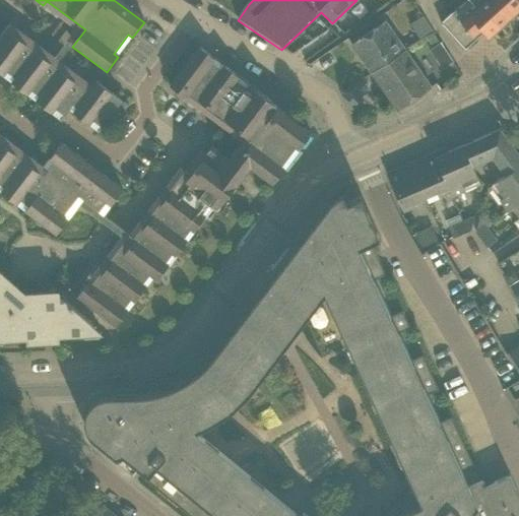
[(454,0),(461,8),(457,11),(481,38),(485,35),(489,38),(500,27),(474,0),(454,0)]
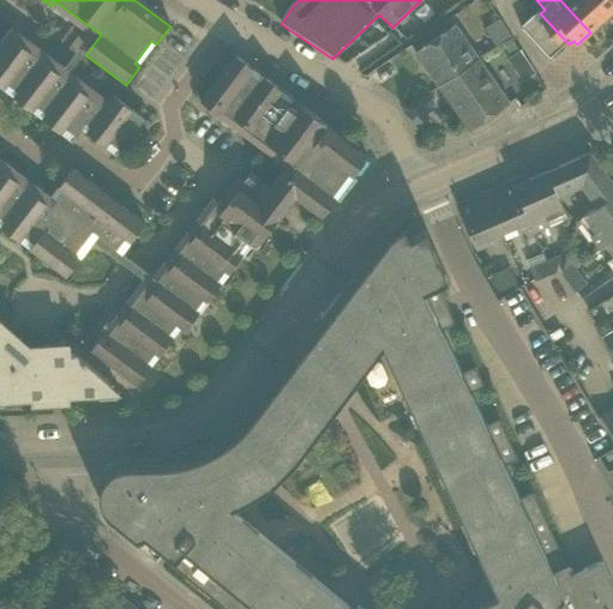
[(560,0),(590,32),(608,17),(593,0),(560,0)]
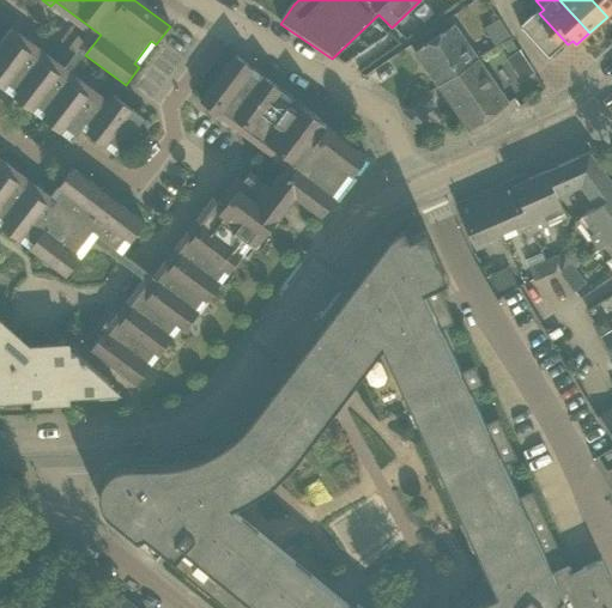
[(611,0),(592,0),(607,17),(611,12),(611,0)]
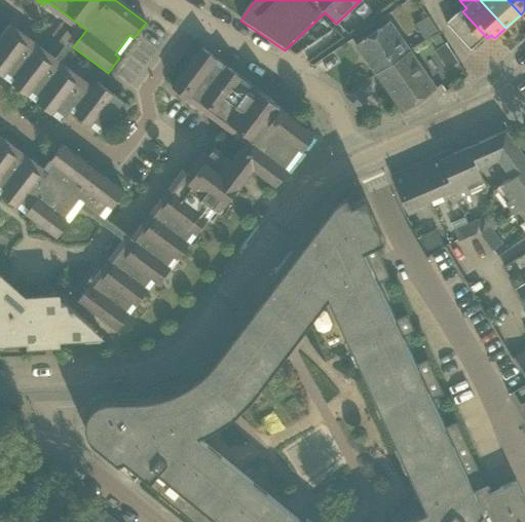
[(487,38),(462,11),(446,26),(472,52),(487,38)]
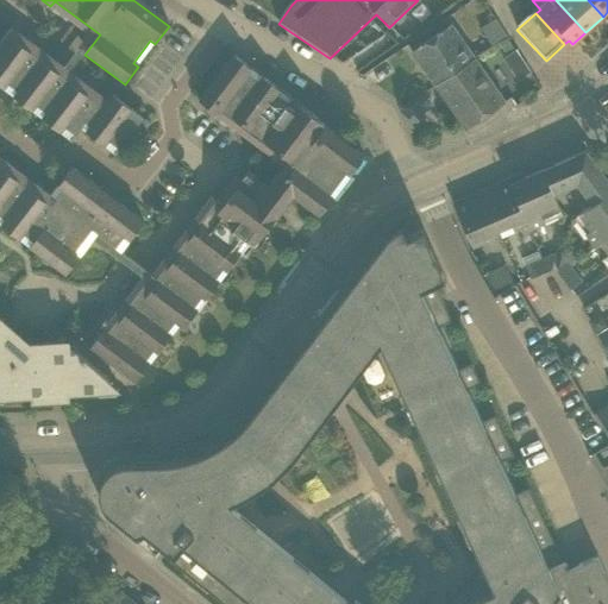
[(508,42),(496,24),(483,32),(495,51),(500,48),(508,42)]
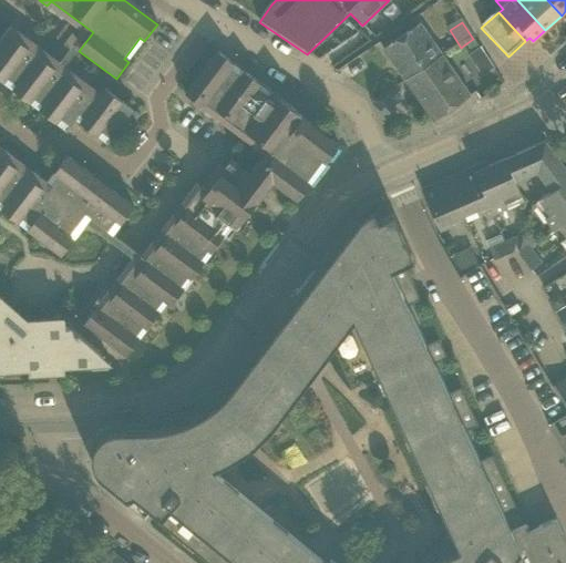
[(440,59),(442,58),(421,26),(383,51),(405,83),(440,59)]
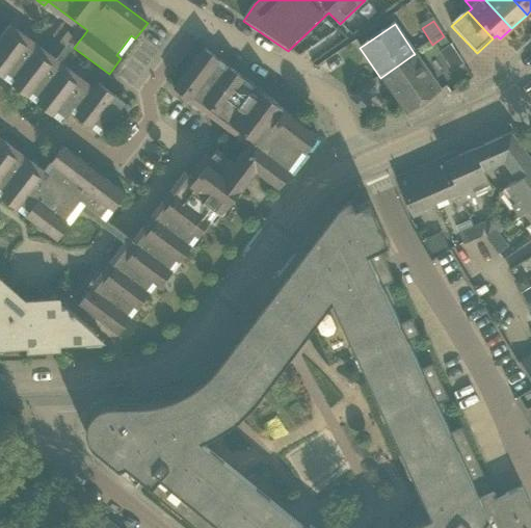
[(11,36),(0,51),(0,77),(4,80),(12,86),(28,99),(32,94),(42,100),(37,106),(53,117),(62,125),(63,125),(72,114),(87,94),(11,36)]
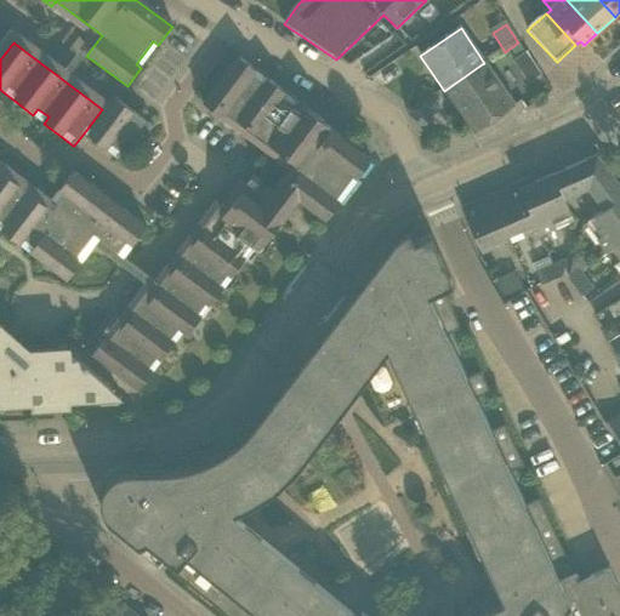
[(518,43),(510,49),(519,62),(528,56),(518,43)]
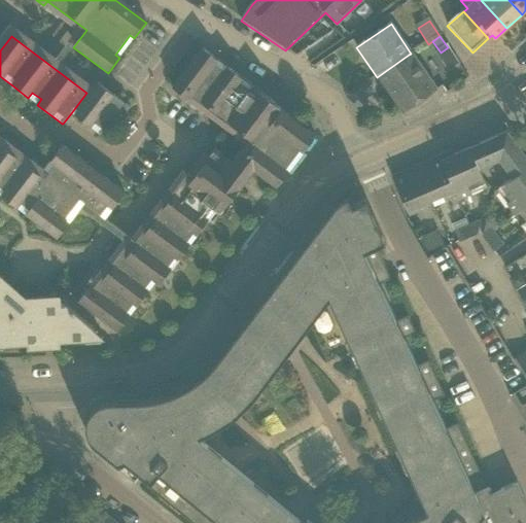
[(254,171),(277,187),(315,137),(277,108),(278,107),(203,50),(173,90),(188,102),(193,97),(251,141),(253,139),(257,142),(244,161),(238,157),(233,165),(215,151),(209,159),(205,155),(200,162),(205,165),(186,188),(182,185),(127,259),(121,256),(96,291),(91,287),(79,303),(118,333),(155,283),(160,287),(216,213),(220,216),(254,171)]
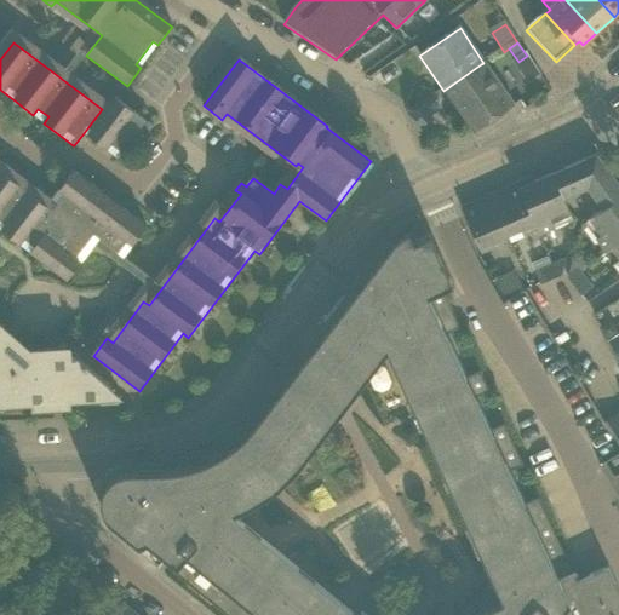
[(515,108),(483,63),(481,64),(443,91),(475,136),(515,108)]
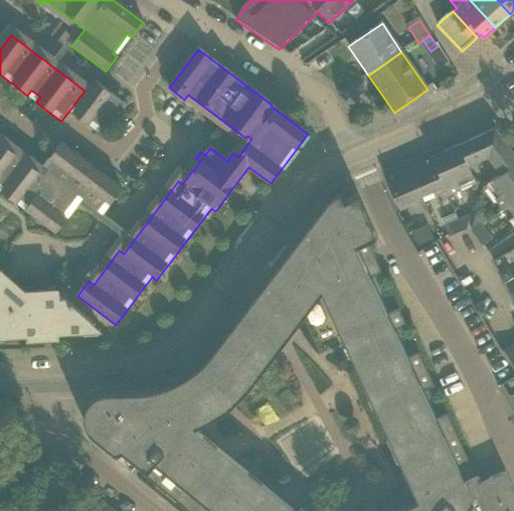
[(89,94),(73,114),(89,126),(93,120),(103,127),(118,108),(122,103),(97,83),(89,94)]
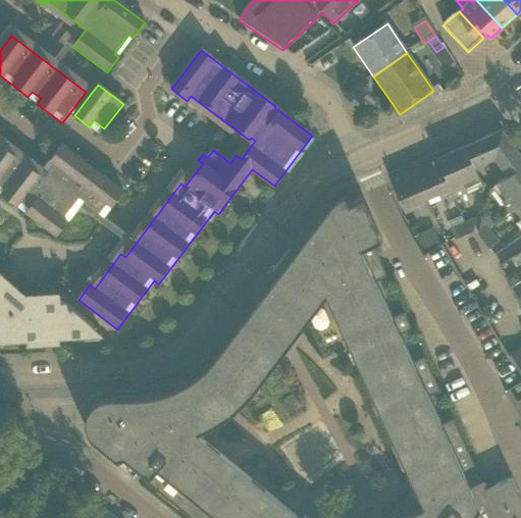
[(502,133),(465,149),(473,167),(476,166),(478,169),(492,162),(497,163),(515,149),(502,133)]
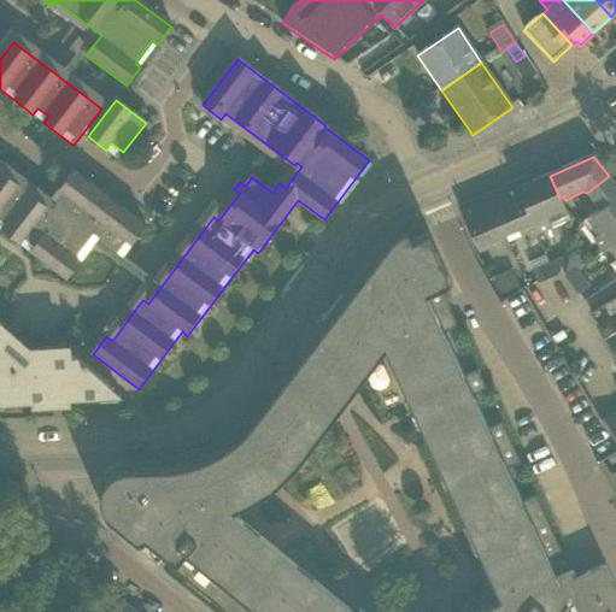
[(0,401),(5,406),(35,404),(35,410),(69,407),(69,401),(99,400),(111,387),(77,358),(75,359),(66,360),(66,357),(31,359),(31,363),(22,363),(7,351),(11,345),(0,335),(0,218),(7,224),(3,230),(21,245),(25,239),(35,246),(30,253),(68,281),(95,245),(47,207),(0,171),(0,401)]
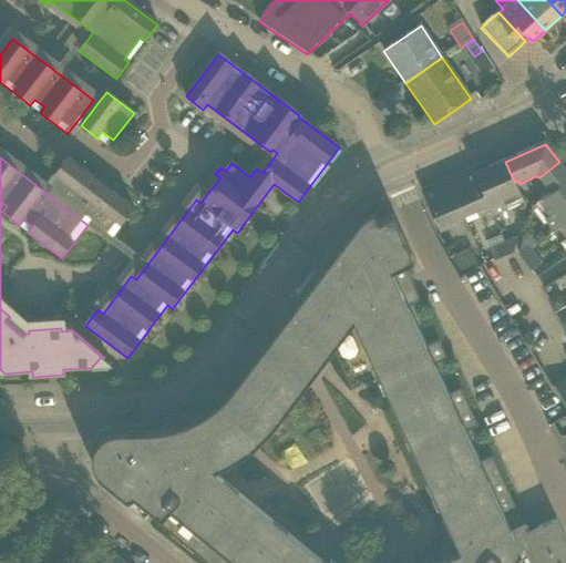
[(68,159),(47,186),(91,221),(113,237),(134,210),(68,159)]
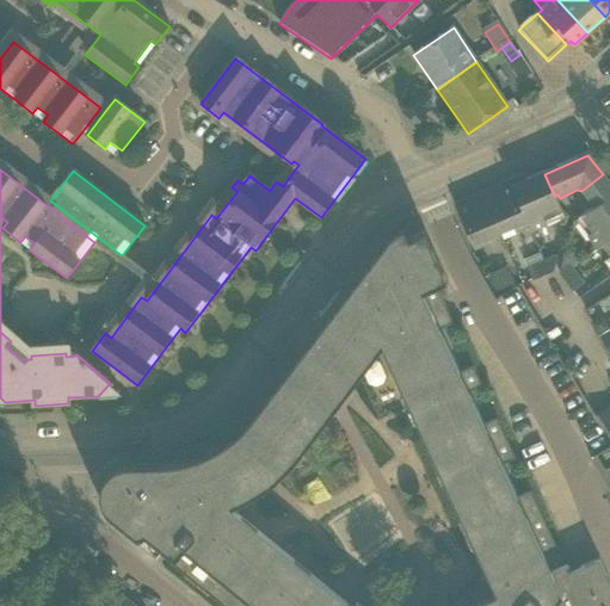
[(516,180),(509,184),(530,229),(531,234),(547,228),(546,226),(565,217),(564,215),(554,196),(544,174),(518,185),(516,180)]
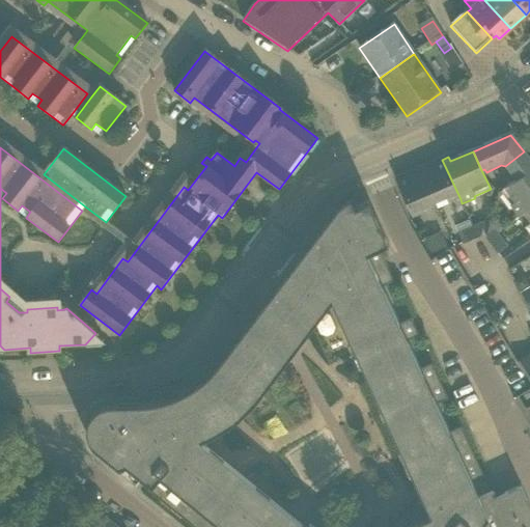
[(517,181),(505,191),(514,203),(511,207),(515,214),(520,219),(524,216),(529,211),(529,160),(524,151),(505,166),(517,181)]
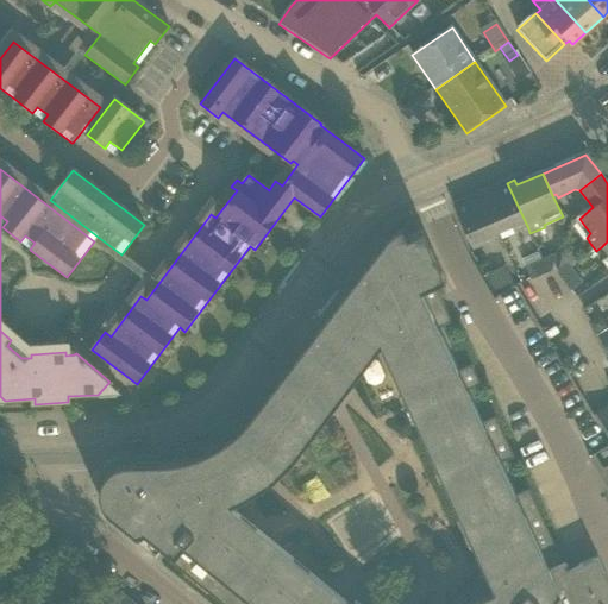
[(493,189),(481,194),(499,234),(512,228),(514,234),(518,233),(528,228),(507,183),(497,187),(493,189)]
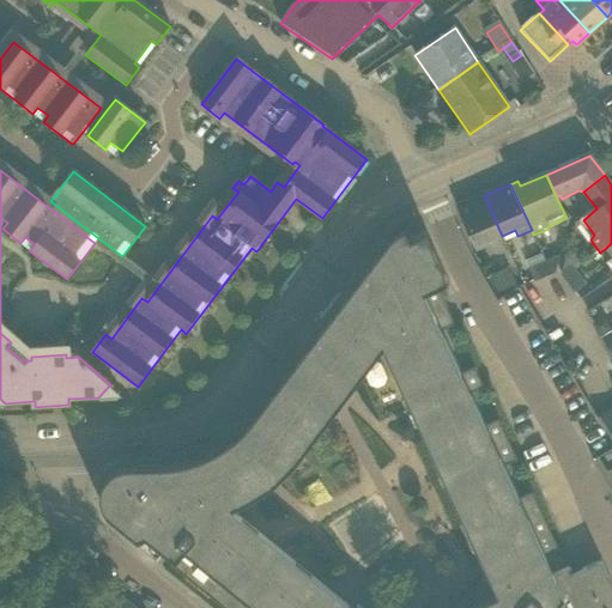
[(479,198),(456,207),(477,254),(491,248),(489,242),(497,238),(502,236),(484,195),(479,198)]
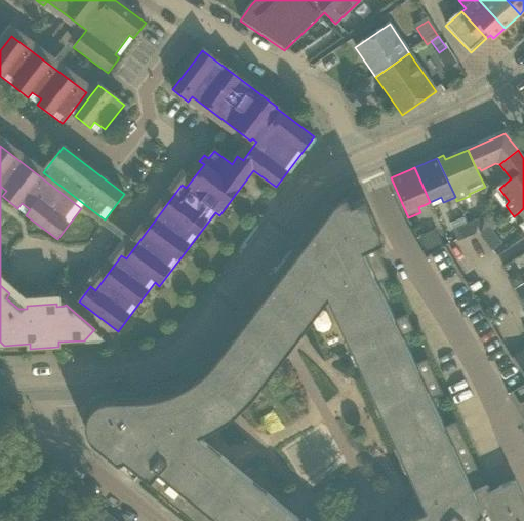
[(488,490),(489,489),(489,487),(487,485),(485,485),(485,486),(456,424),(444,430),(432,402),(443,397),(428,361),(415,367),(406,347),(403,339),(414,334),(406,317),(395,322),(378,286),(390,280),(375,248),(385,244),(365,201),(352,207),(347,198),(344,199),(336,205),(335,207),(338,213),(324,219),(294,259),(297,267),(284,273),(272,288),(275,295),(263,302),(252,315),(255,322),(242,328),(232,342),(235,349),(222,355),(211,368),(214,373),(201,379),(192,386),(163,398),(153,400),(142,402),(106,403),(99,405),(94,408),(90,413),(87,418),(86,425),(86,431),(88,437),(90,442),(94,446),(118,466),(125,463),(149,481),(146,484),(160,495),(162,492),(172,502),(184,510),(180,513),(189,520),(523,520),(523,503),(515,483),(488,495),(486,491),(488,490)]
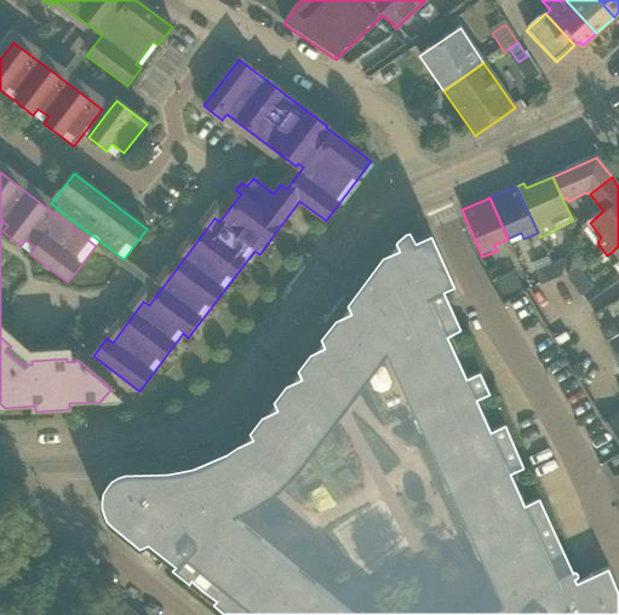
[(549,259),(532,266),(536,275),(544,271),(552,268),(549,259)]
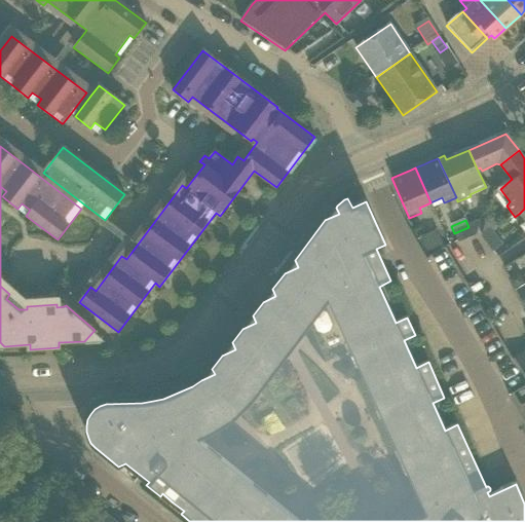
[(481,222),(470,227),(474,237),(477,235),(481,222)]
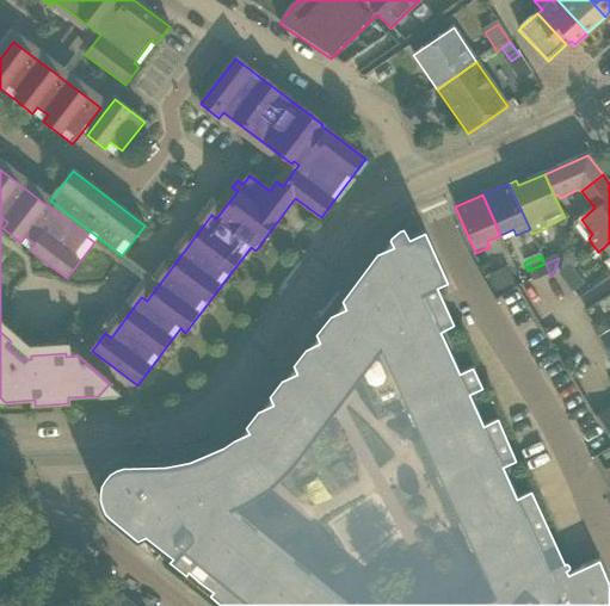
[(564,259),(560,276),(562,279),(573,271),(564,259)]
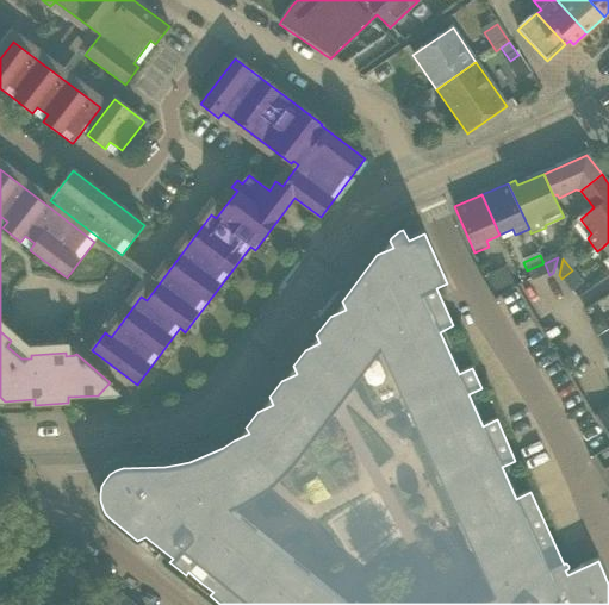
[(544,263),(535,267),(541,279),(550,275),(545,263),(544,263)]
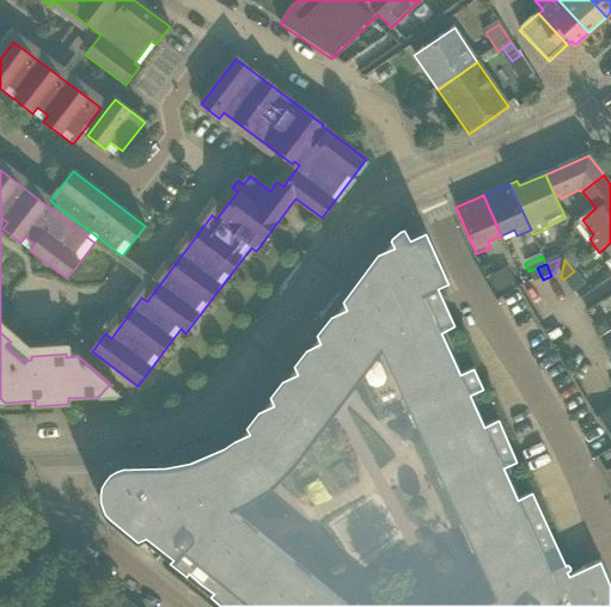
[(537,268),(529,271),(533,283),(543,280),(537,268)]
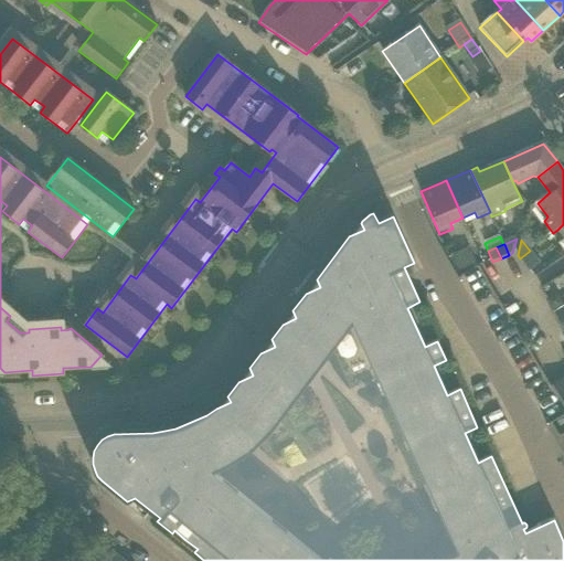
[(459,273),(477,265),(470,250),(453,257),(459,273)]
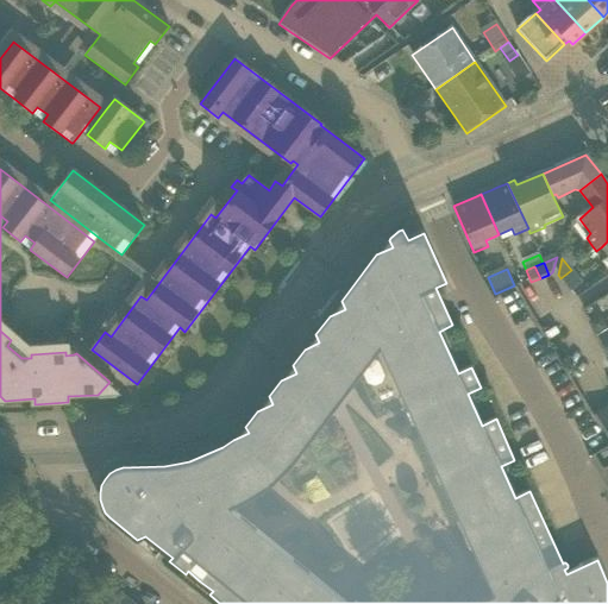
[(572,272),(562,280),(566,285),(577,278),(572,272)]
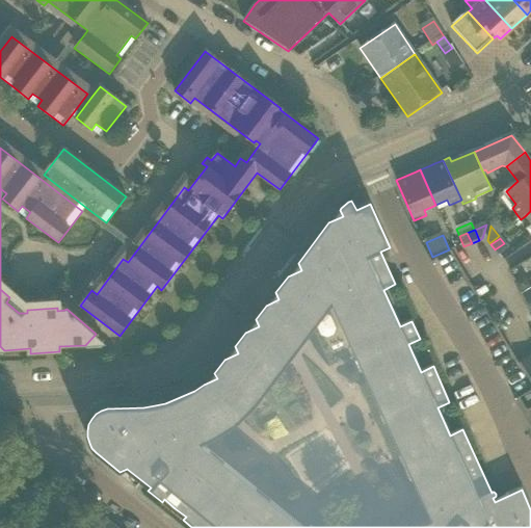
[(504,243),(495,249),(500,257),(508,249),(504,243)]
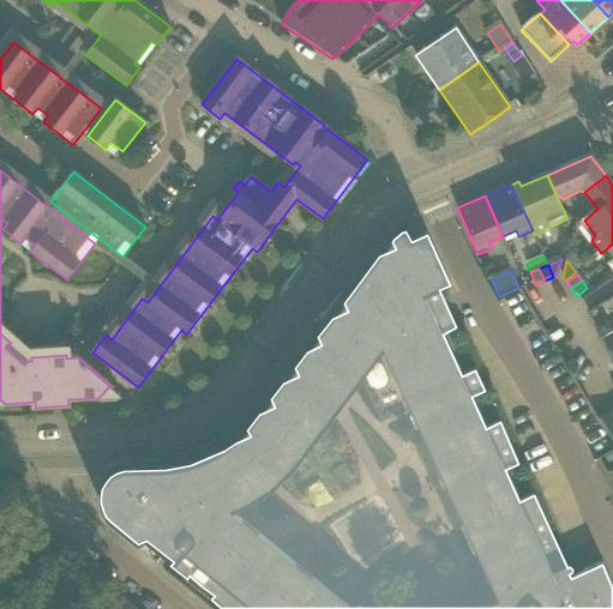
[(598,327),(604,339),(612,335),(612,330),(608,321),(598,327)]
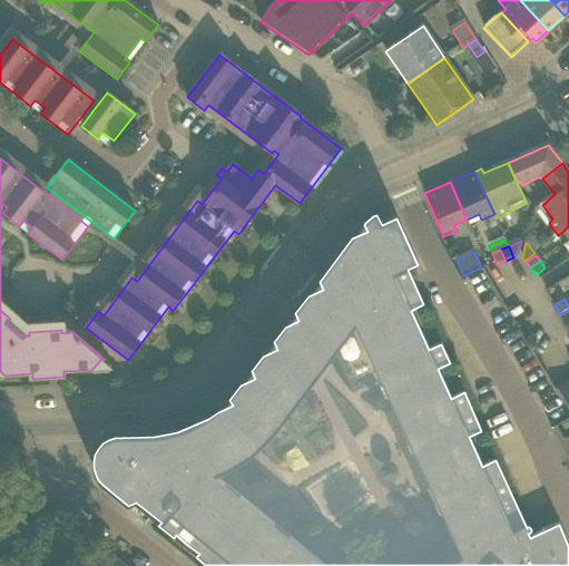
[(568,386),(557,392),(568,411),(568,386)]
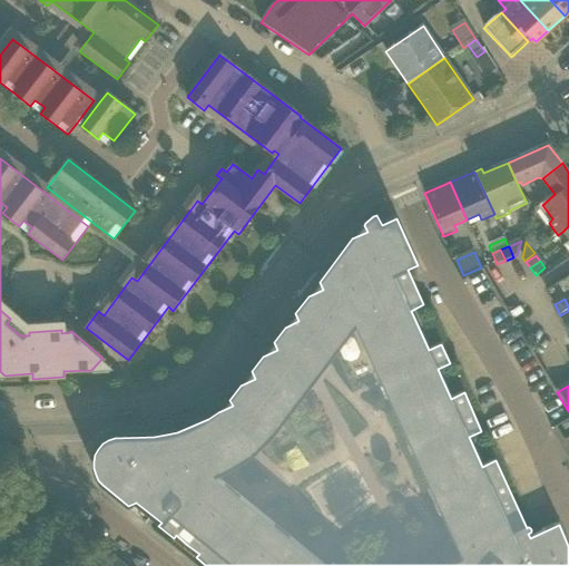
[(558,427),(551,431),(568,459),(568,439),(565,441),(558,430),(559,429),(558,427)]
